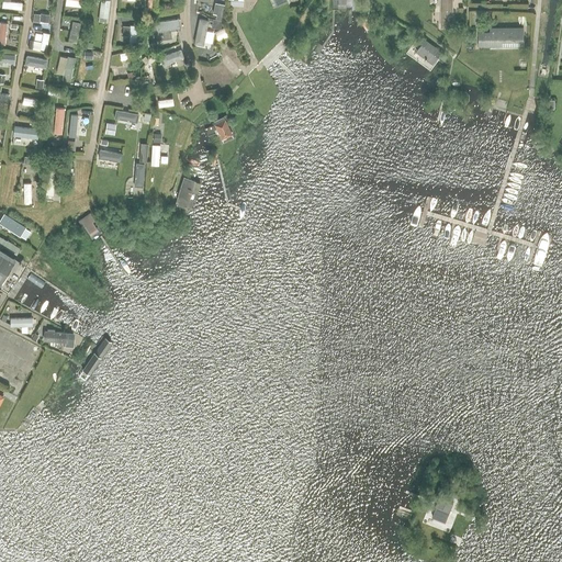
[(102,0),(99,20),(109,21),(111,0),(102,0)]
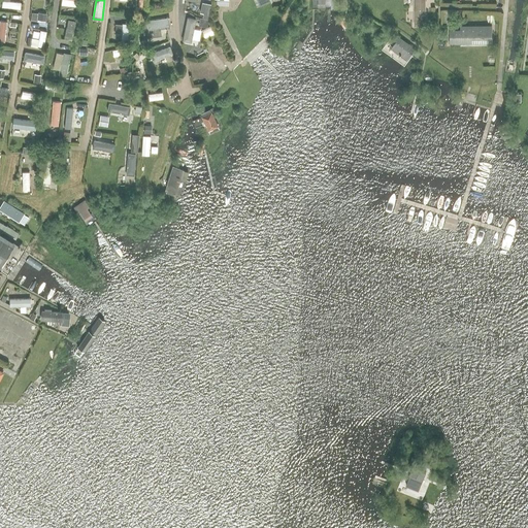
[(414,0),(415,27),(425,26),(425,0),(414,0)]
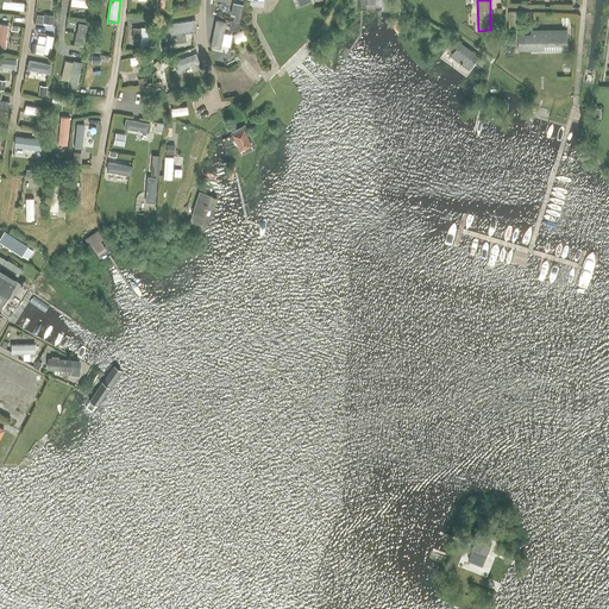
[(232,14),(236,16),(242,17),(244,6),(234,4),(232,14)]
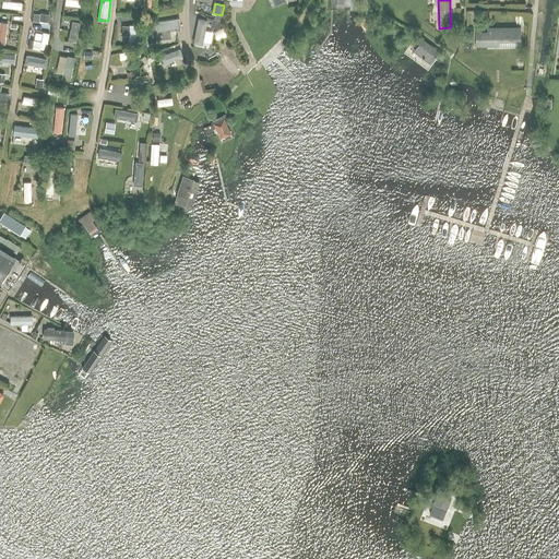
[(477,24),(478,12),(470,12),(468,23),(477,24)]
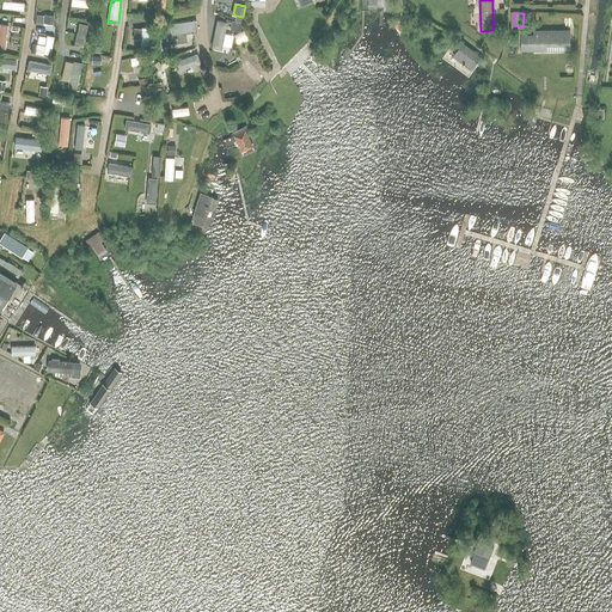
[(163,32),(199,30),(199,19),(161,20),(163,32)]
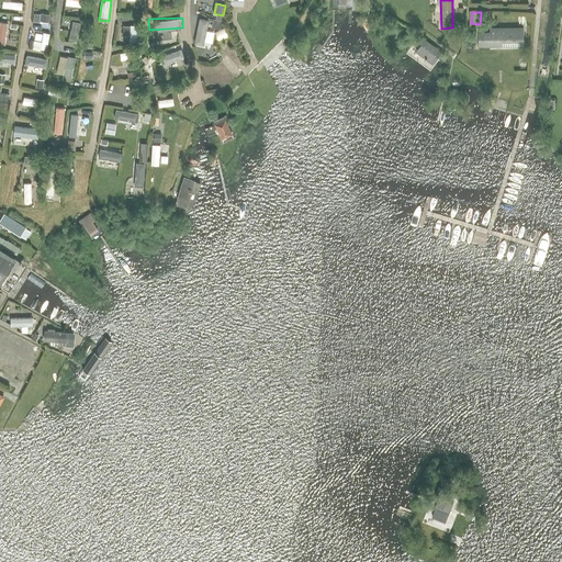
[(216,20),(213,19),(212,26),(221,29),(222,21),(216,20)]
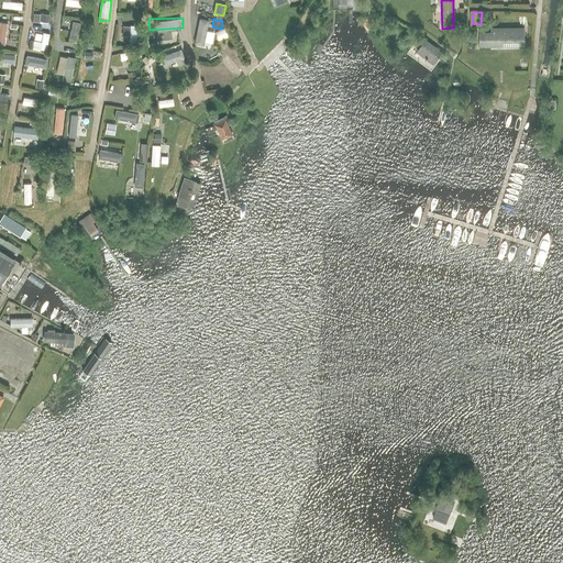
[(230,34),(227,28),(217,33),(220,39),(230,34)]
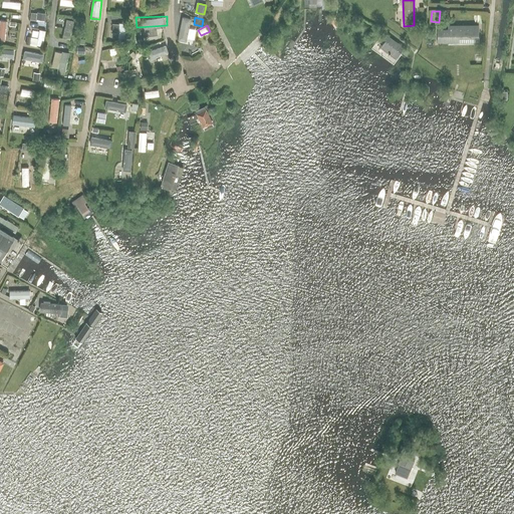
[(470,32),(479,32),(479,25),(451,26),(451,30),(438,30),(438,42),(460,42),(460,38),(470,38),(470,32)]
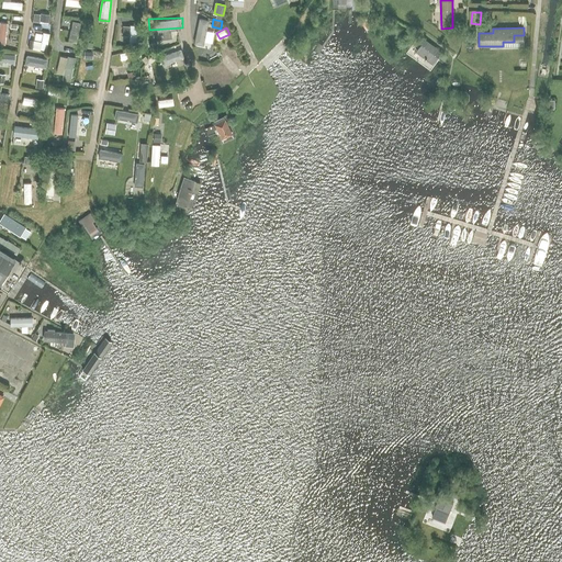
[(417,52),(434,64),(441,53),(425,41),(417,52)]
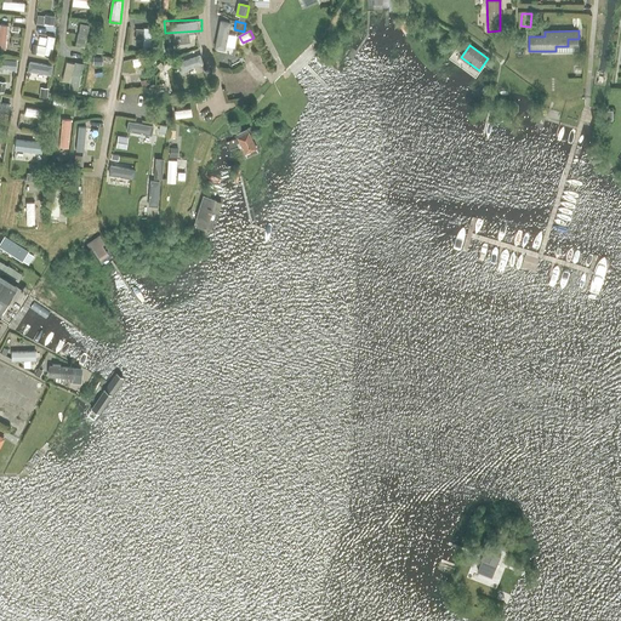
[(191,67),(204,61),(200,53),(187,60),(191,67)]
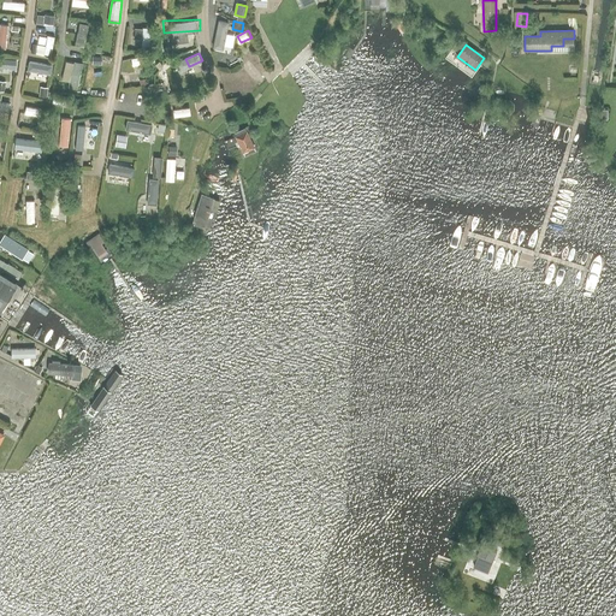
[(0,55),(0,67),(16,69),(16,57),(0,55)]
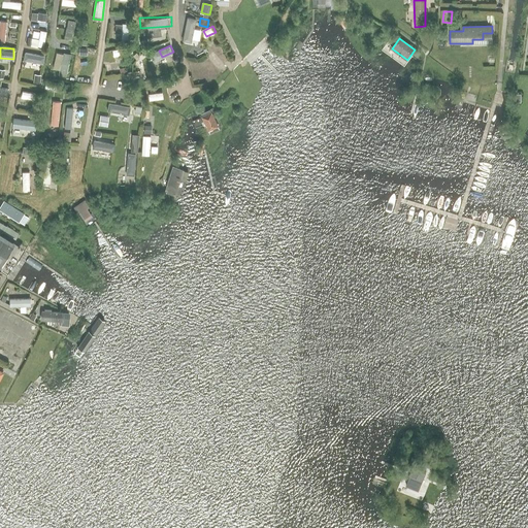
[(25,58),(44,62),(46,55),(26,51),(25,58)]
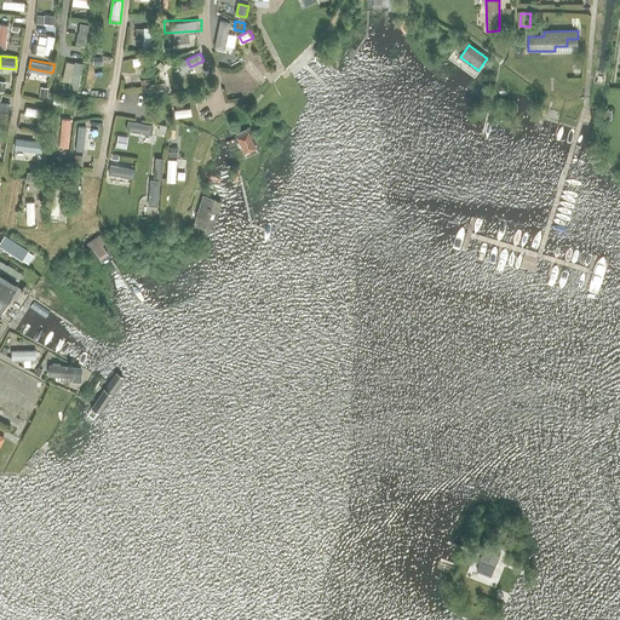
[(41,116),(42,109),(28,105),(26,114),(41,116)]
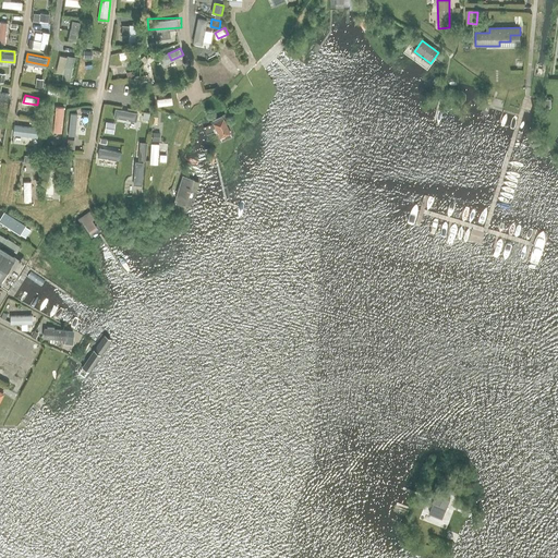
[(173,96),(158,97),(158,106),(173,105),(173,96)]
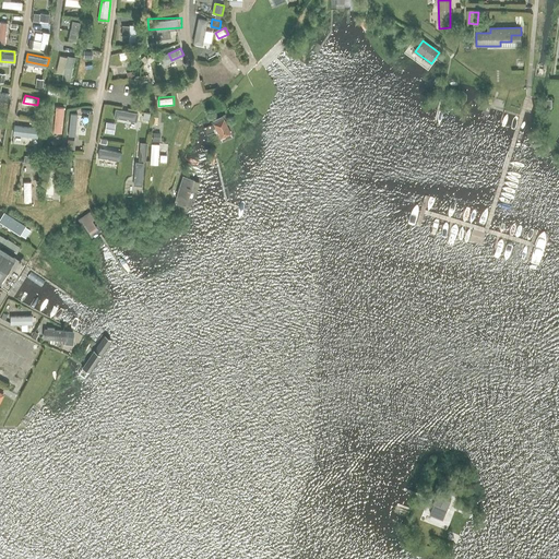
[(63,132),(64,106),(56,105),(55,131),(63,132)]
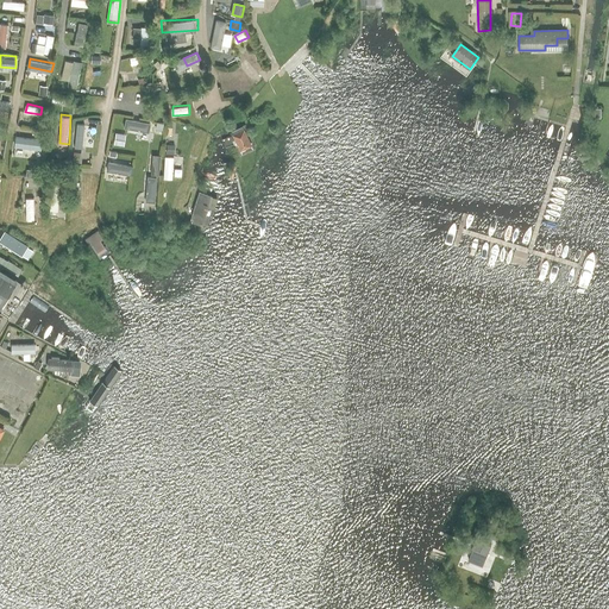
[(127,117),(126,126),(150,131),(151,121),(127,117)]
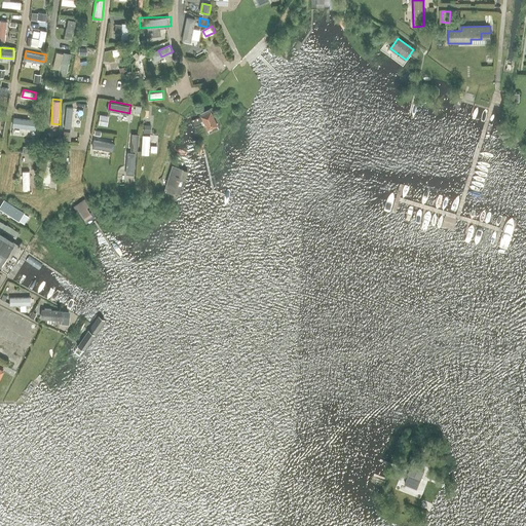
[(72,127),(75,106),(68,105),(65,126),(72,127)]
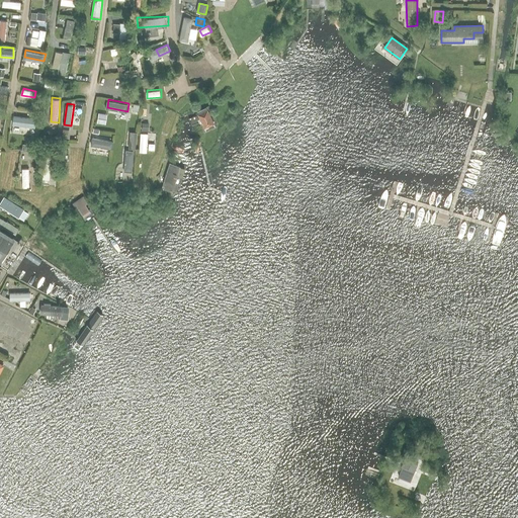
[(213,123),(207,110),(211,108),(210,105),(195,112),(196,115),(198,115),(204,128),(213,123)]
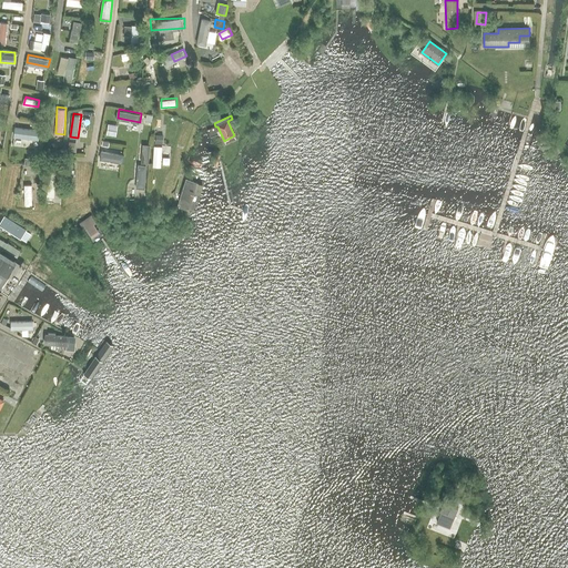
[(109,122),(108,133),(117,135),(119,124),(109,122)]
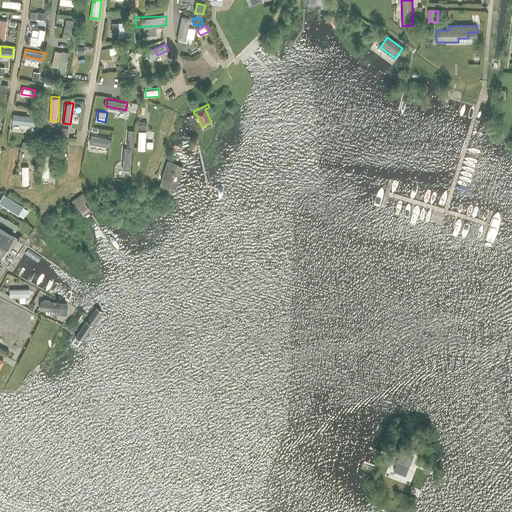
[(36,125),(37,116),(14,113),(13,122),(36,125)]
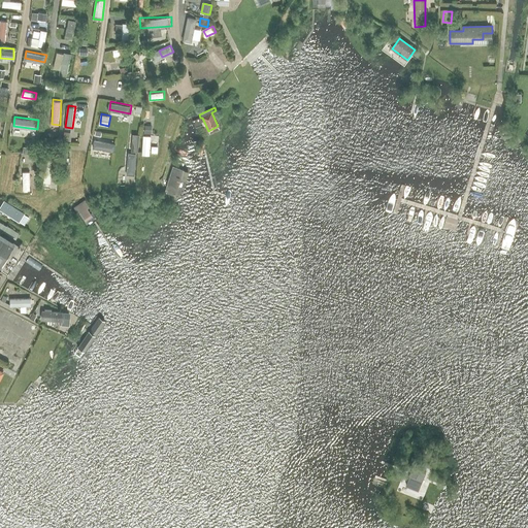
[(143,134),(142,154),(151,154),(152,134),(143,134)]
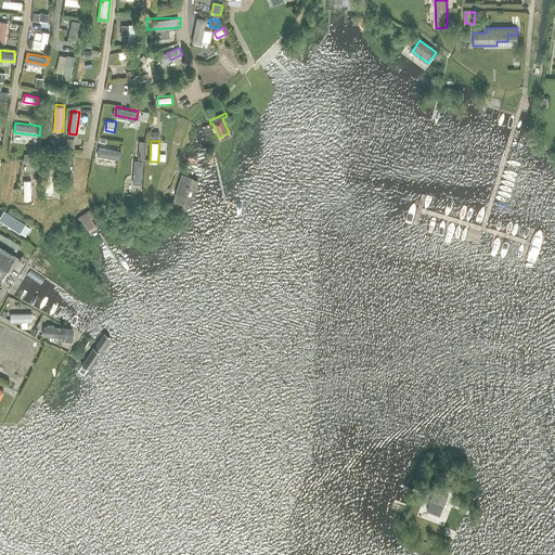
[(98,156),(121,157),(123,149),(99,146),(98,156)]
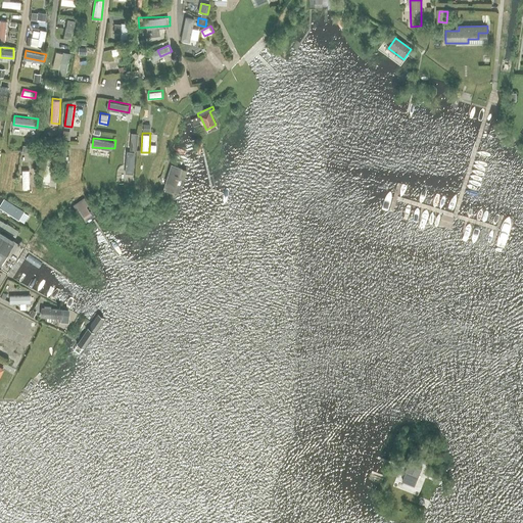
[(127,150),(127,172),(135,173),(136,150),(127,150)]
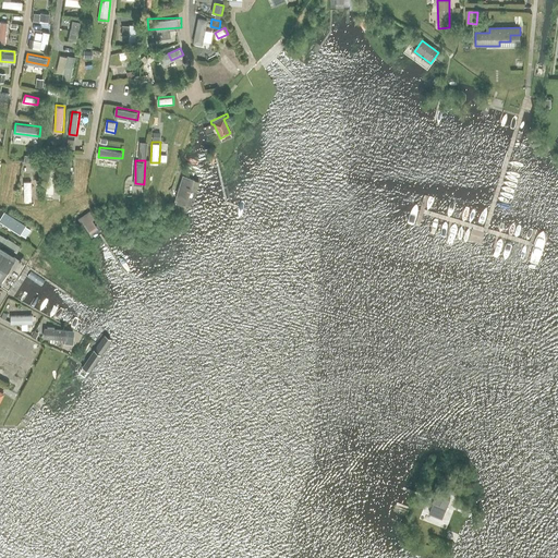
[(55,192),(56,167),(47,166),(46,192),(55,192)]
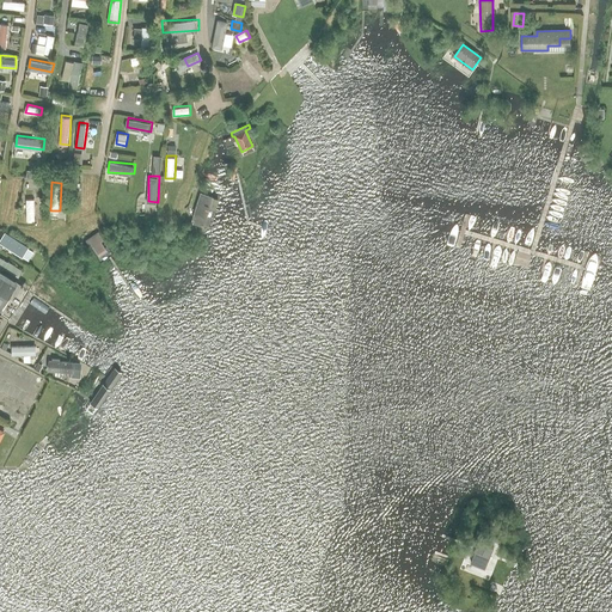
[(201,193),(190,222),(202,226),(212,196),(201,193)]
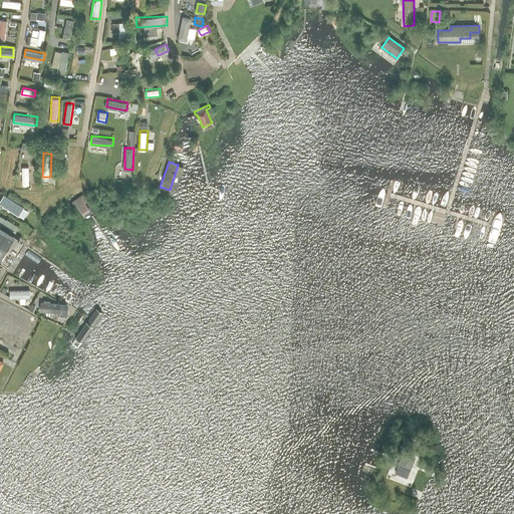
[(0,202),(24,217),(28,210),(3,195),(0,199),(0,202)]
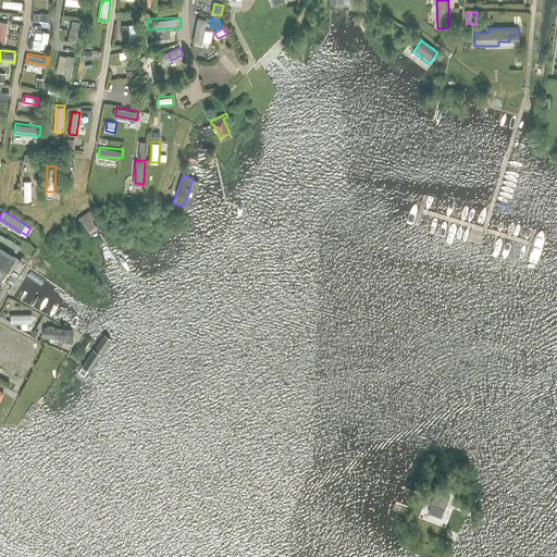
[(96,225),(91,220),(94,219),(90,213),(85,217),(78,221),(83,226),(85,224),(88,231),(96,225)]
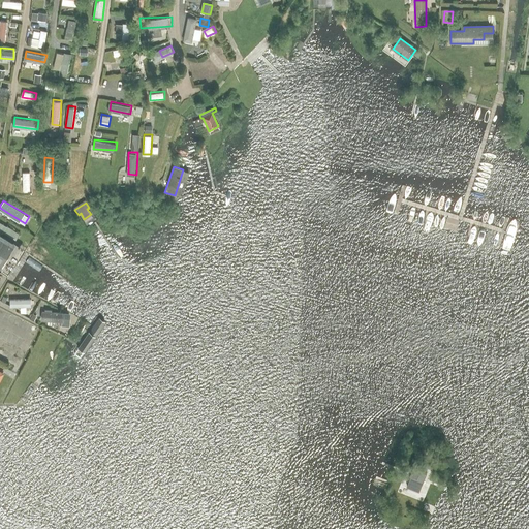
[(6,226),(3,232),(16,240),(19,235),(6,226)]
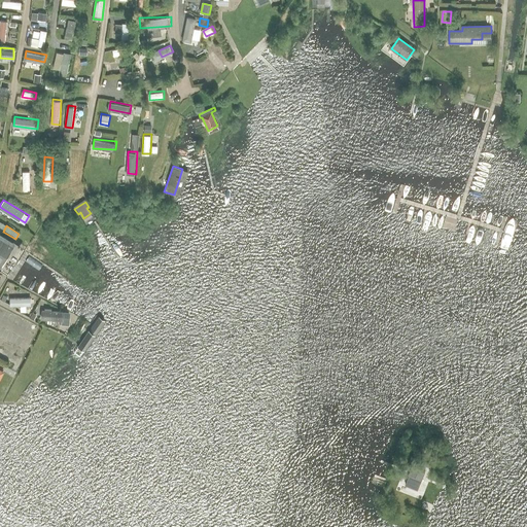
[(20,248),(0,236),(0,267),(5,270),(20,248)]
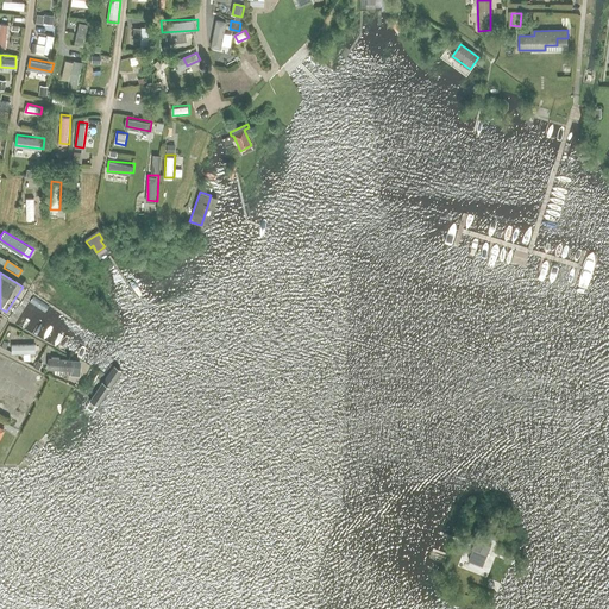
[(35,345),(11,345),(11,355),(35,355),(35,345)]
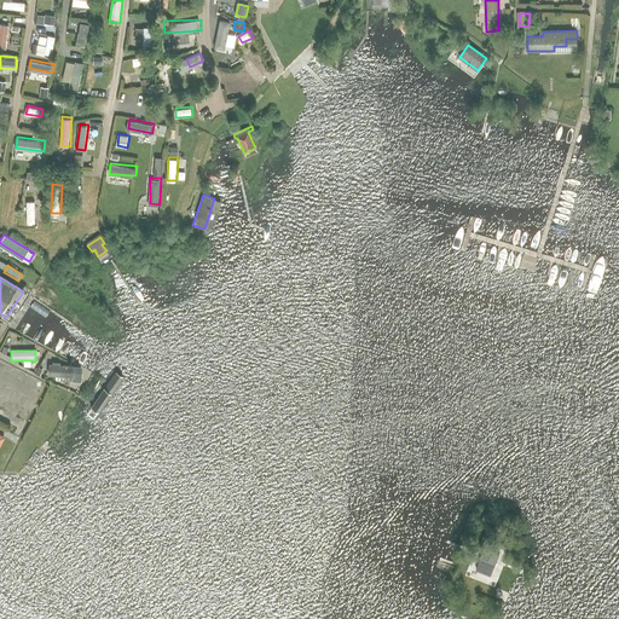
[(71,370),(44,369),(44,379),(71,380),(71,370)]
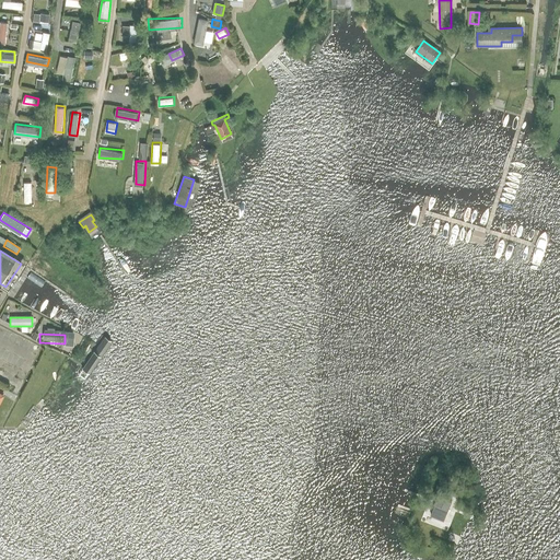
[(441,522),(445,511),(451,500),(444,498),(446,493),(439,490),(433,503),(438,504),(432,517),(441,522)]
